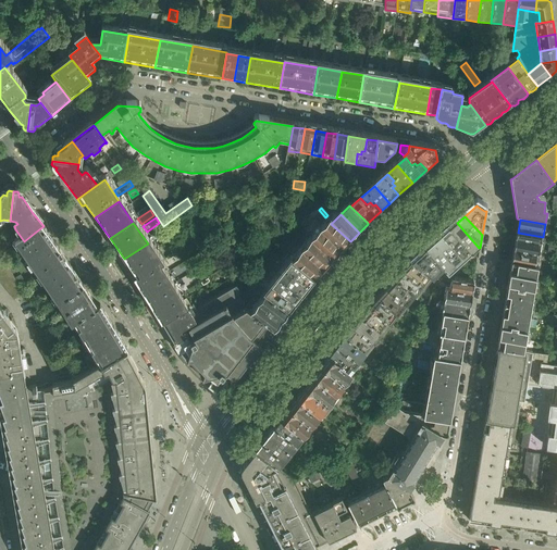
[(350,241),(331,224),(330,223),(320,234),(341,252),(350,241)]
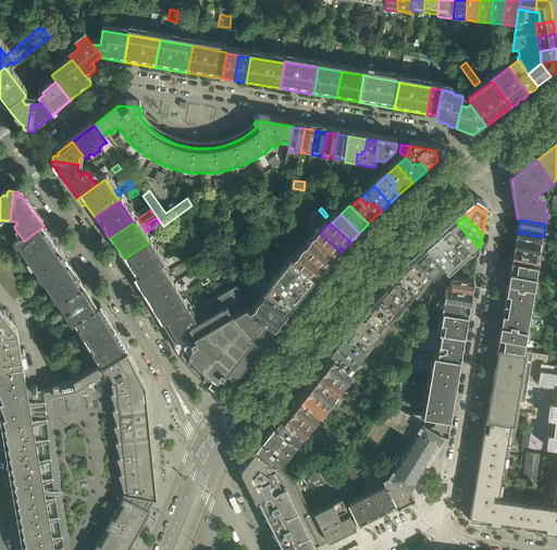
[(457,223),(448,229),(471,254),(479,248),(457,223)]
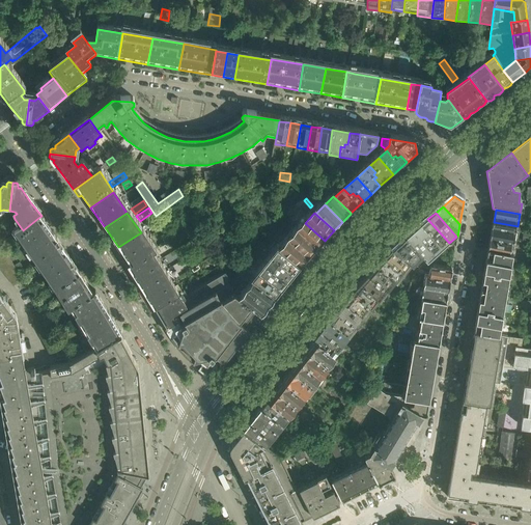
[(52,238),(38,218),(23,230),(16,237),(29,255),(52,238)]
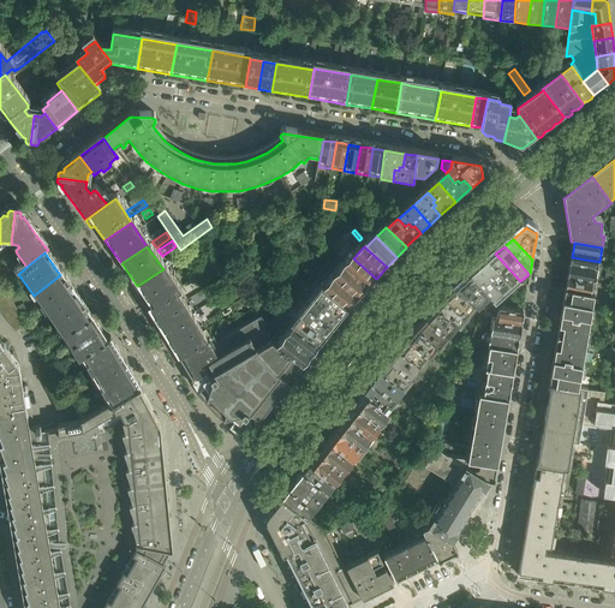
[(495,254),(487,262),(512,290),(520,281),(495,254)]
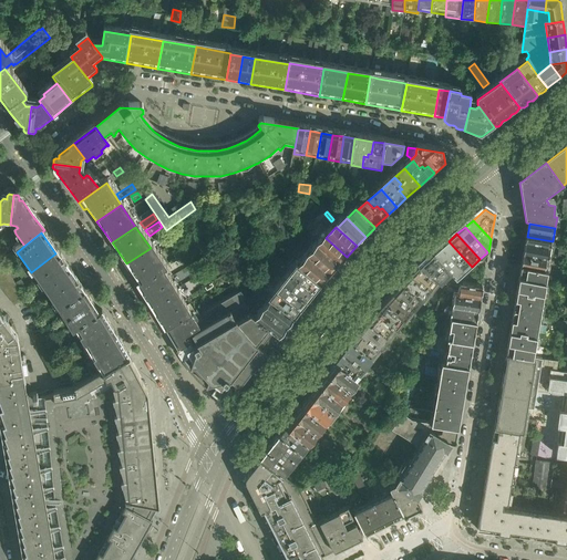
[(553,241),(527,237),(525,249),(550,253),(553,241)]
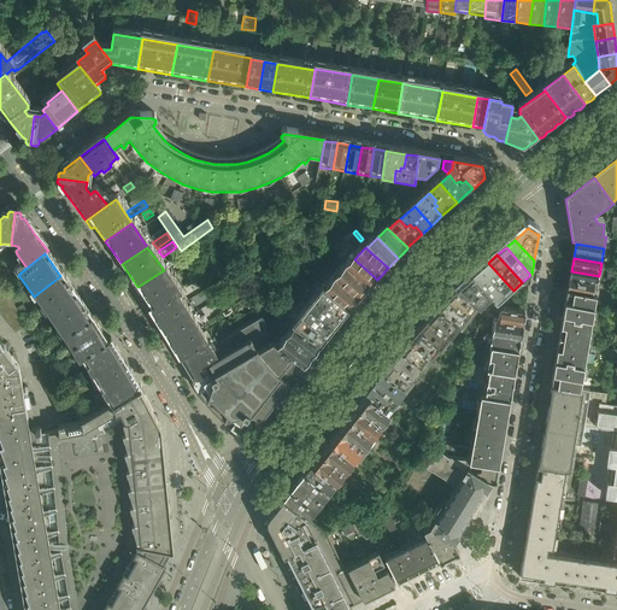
[(377,280),(354,259),(345,269),(346,270),(368,289),(377,280)]
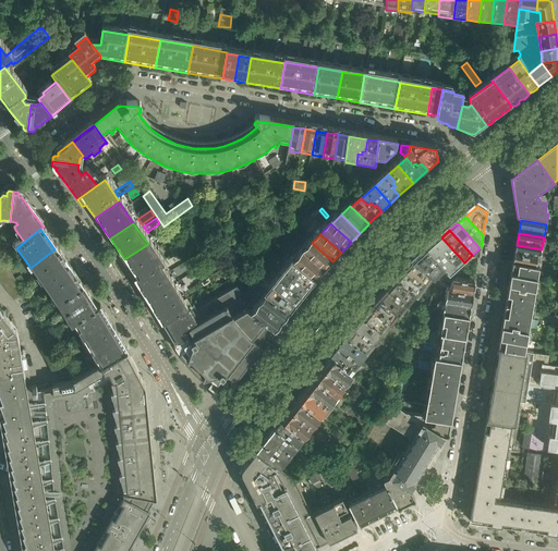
[(441,237),(434,244),(457,269),(464,262),(441,237)]
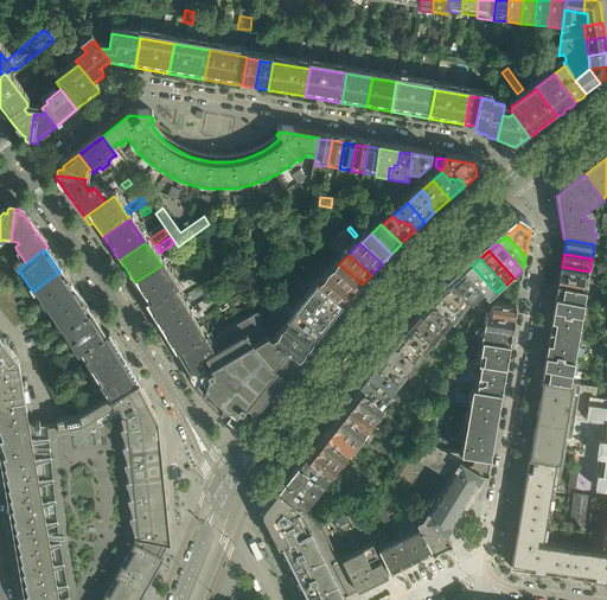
[(161,266),(135,282),(151,306),(174,292),(177,289),(161,266)]
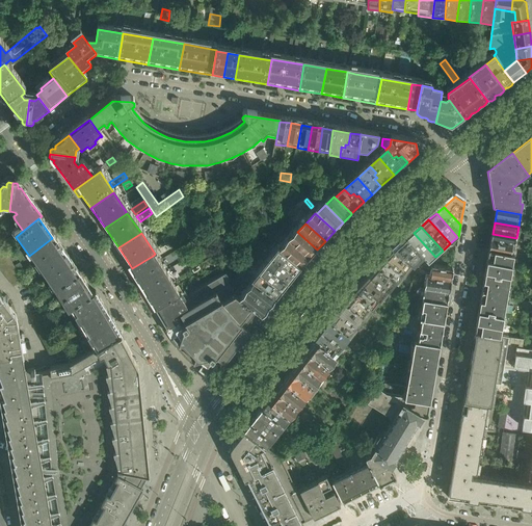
[(317,250),(298,233),(289,243),(308,261),(317,250)]
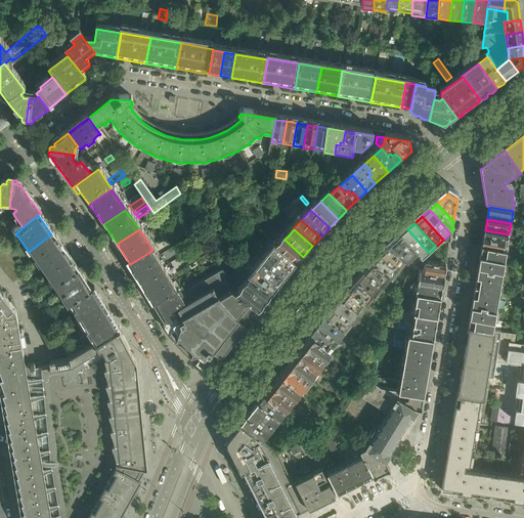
[(407,229),(400,235),(416,254),(422,260),(429,253),(407,229)]
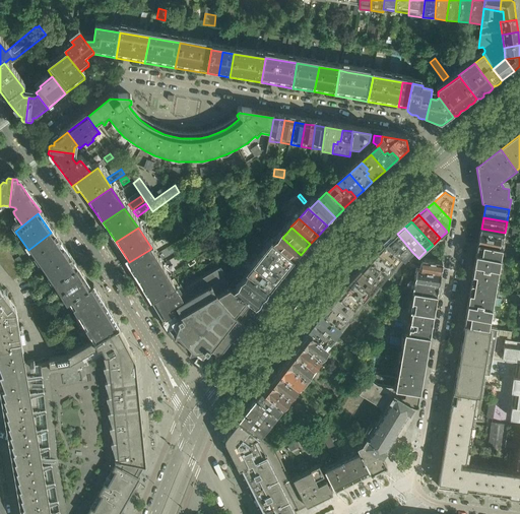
[(505,233),(481,229),(479,239),(504,244),(505,233)]
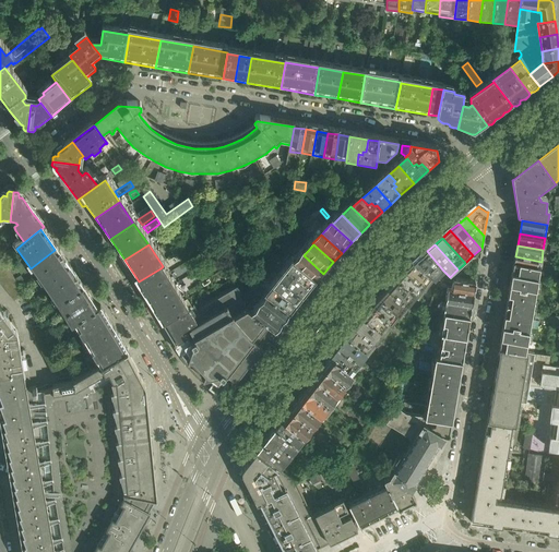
[(0,260),(12,252),(11,250),(8,247),(0,252),(0,260)]
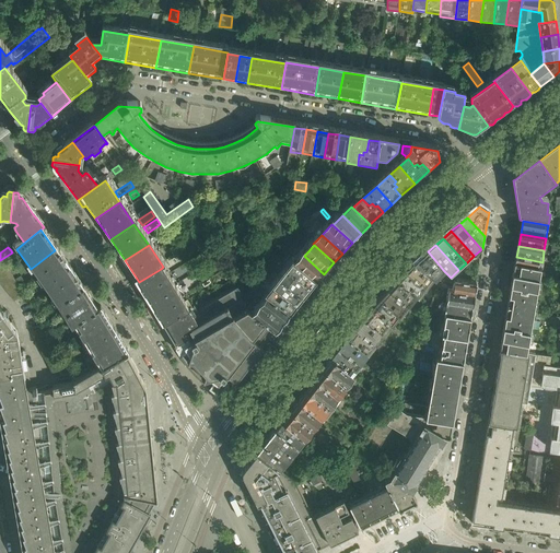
[(481,249),(474,256),(479,262),(480,262),(482,249),(481,249)]
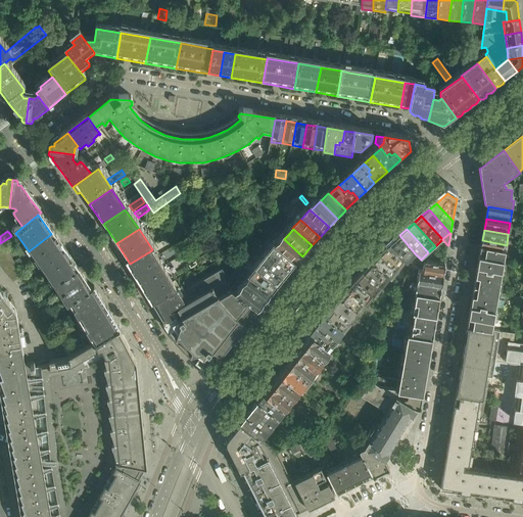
[(65,253),(51,234),(29,251),(42,271),(65,253)]
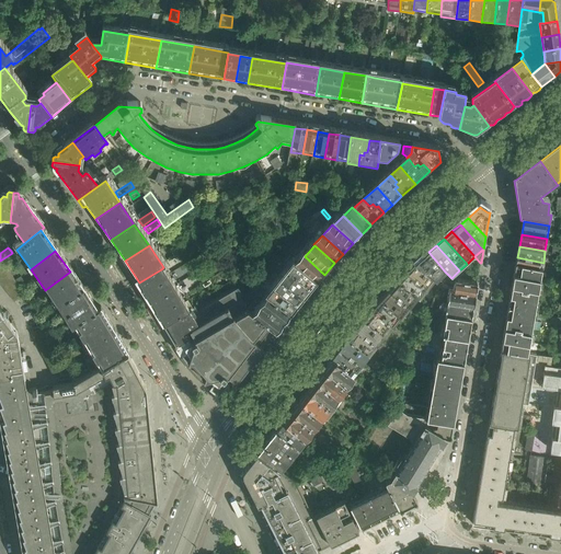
[(428,252),(414,266),(434,281),(436,283),(445,272),(428,252)]
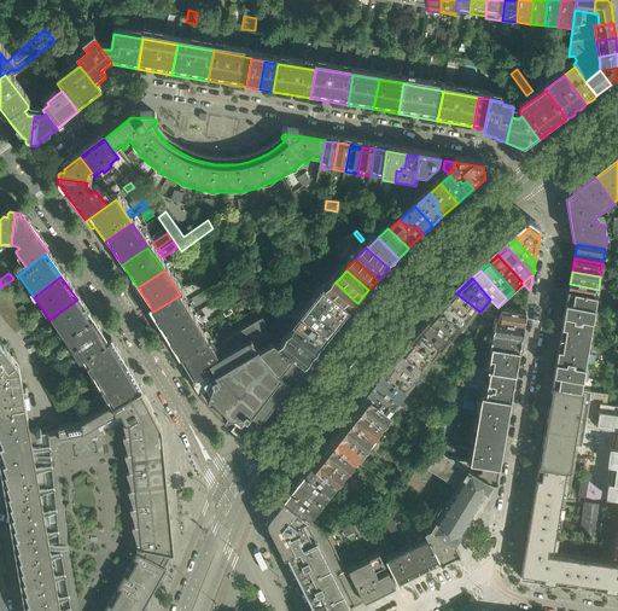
[(5,296),(18,286),(15,280),(1,291),(5,296)]
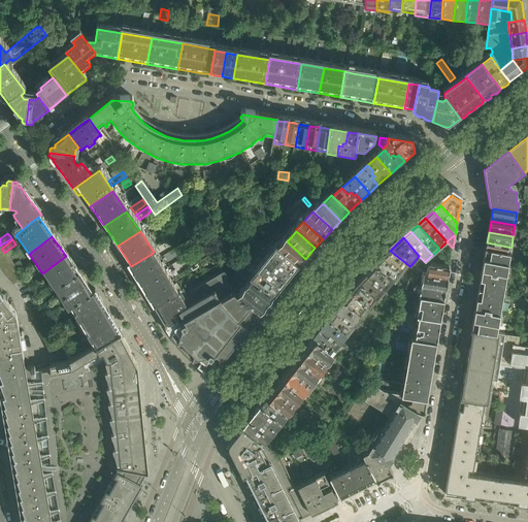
[(305,259),(287,241),(277,252),(297,268),(305,259)]
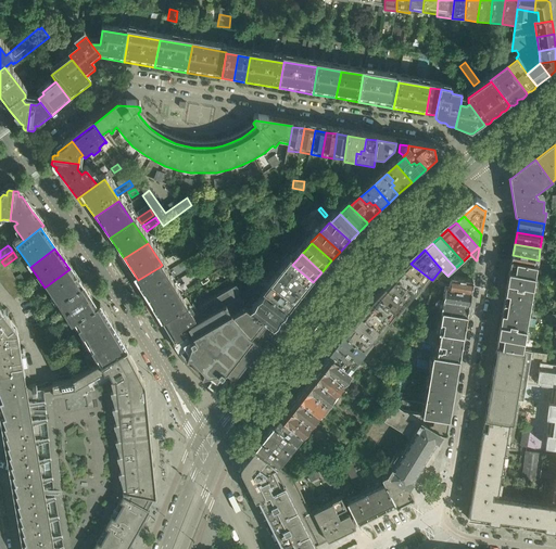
[(539,260),(513,255),(510,267),(536,271),(539,260)]
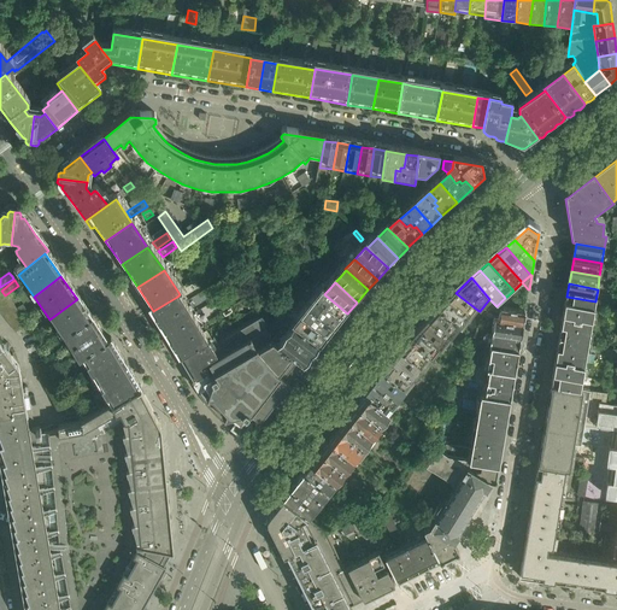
[(347,314),(324,294),(321,291),(315,300),(341,322),(347,314)]
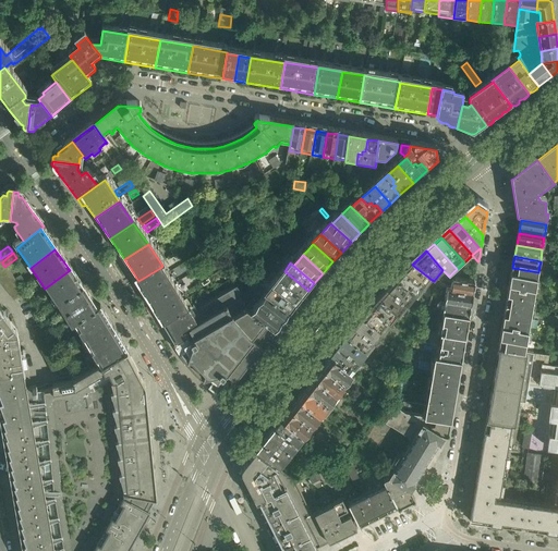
[(412,265),(403,273),(425,290),(432,280),(412,265)]
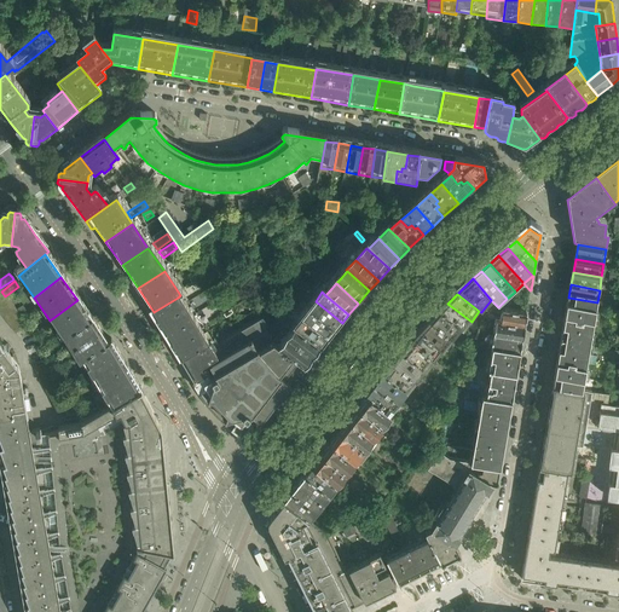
[(178,298),(154,312),(150,315),(166,339),(192,322),(178,298)]
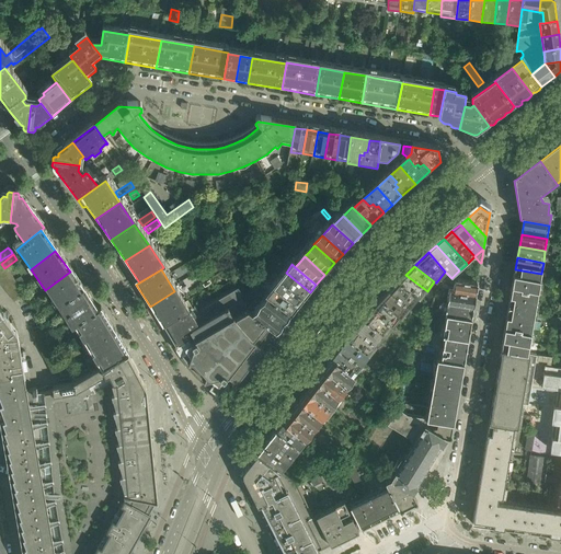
[(541,274),(515,269),(514,278),(514,279),(539,285),(541,274)]
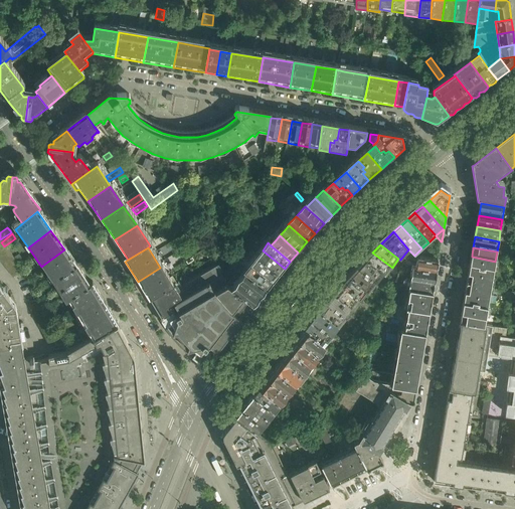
[(77,270),(64,249),(41,267),(53,285),(77,270)]
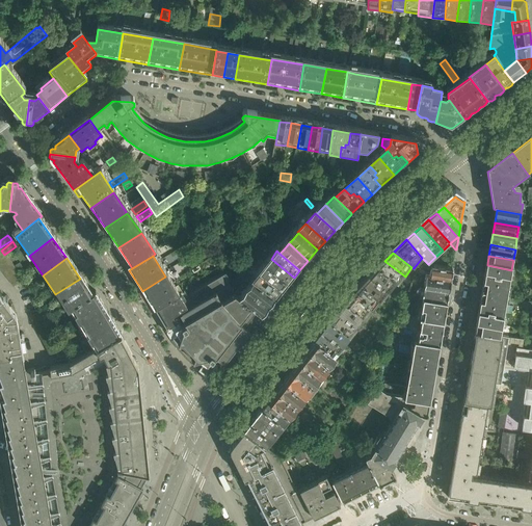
[(294,278),(271,259),(264,267),(287,286),(294,278)]
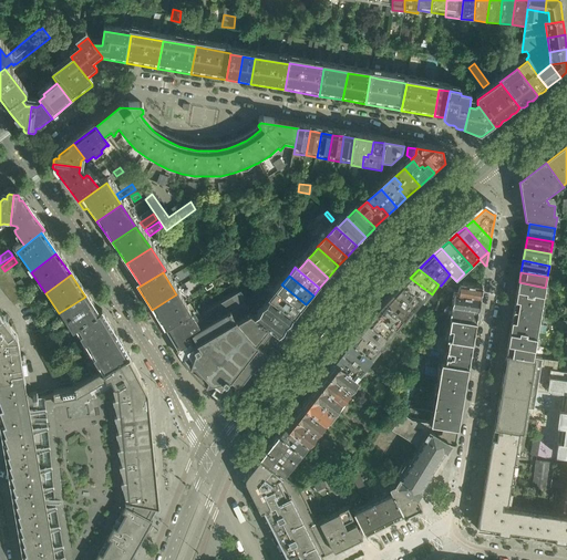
[(410,278),(401,287),(422,303),(423,304),(432,294),(410,278)]
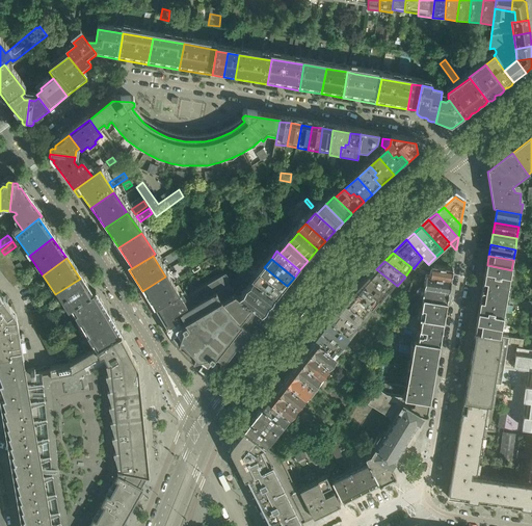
[(485,275),(482,295),(507,299),(511,270),(487,265),(485,275)]
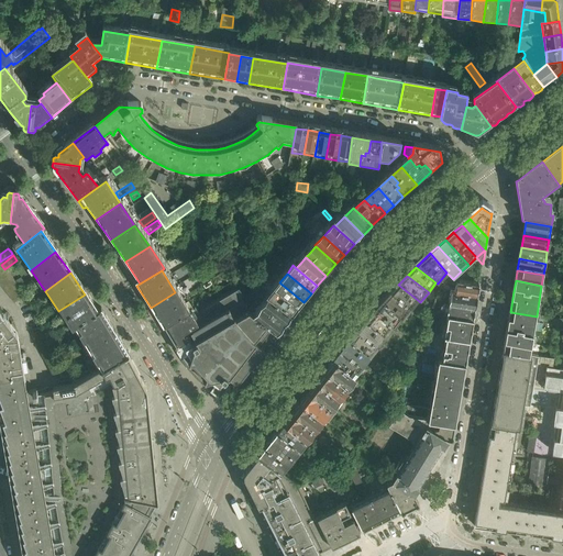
[(304,302),(279,282),(273,290),(297,310),(304,302)]
